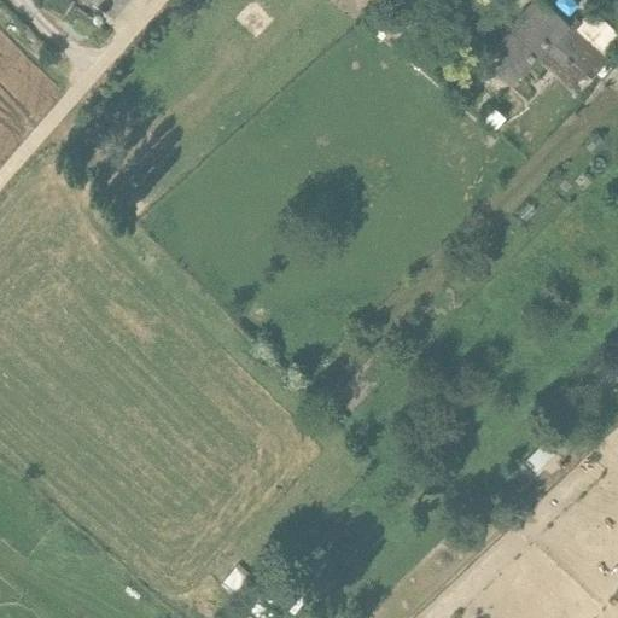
[(86,0),(112,22),(130,0),(86,0)]
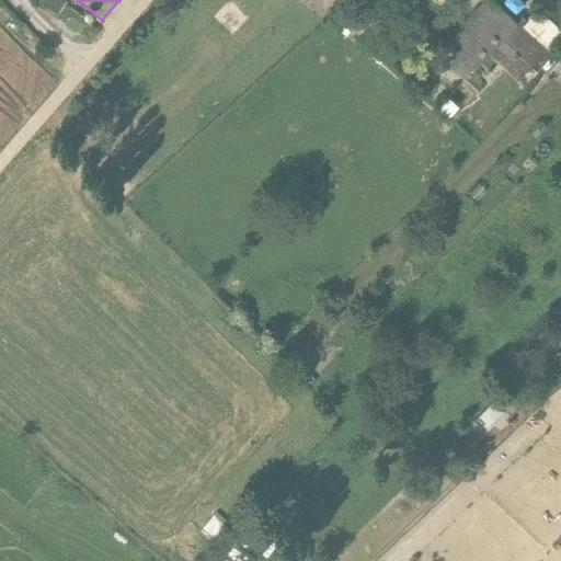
[(489,0),(484,0),(444,44),(455,54),(438,70),(448,78),(454,72),(464,79),(489,57),(523,87),(560,44),(560,34),(537,12),(526,24),(521,19),(515,24),(489,0)]
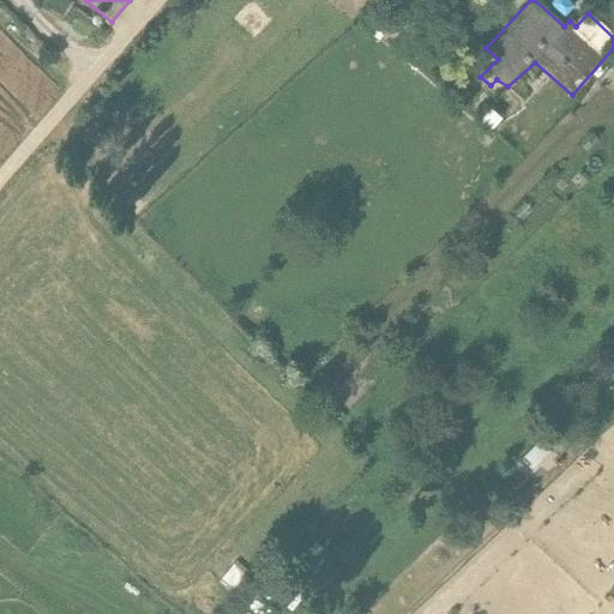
[(607,89),(613,80),(613,68),(613,67),(599,82),(607,89)]
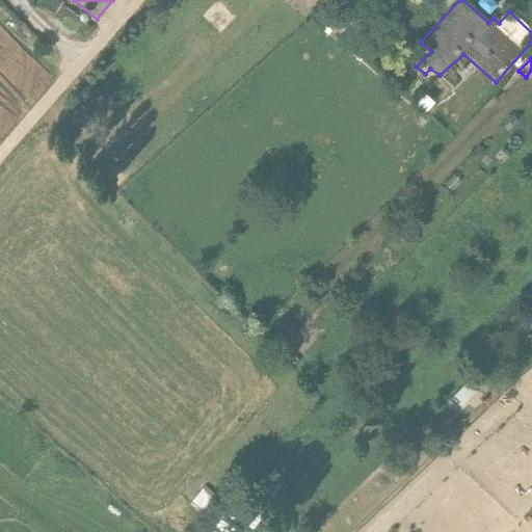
[(469,379),(453,395),(463,404),(478,389),(469,379)]
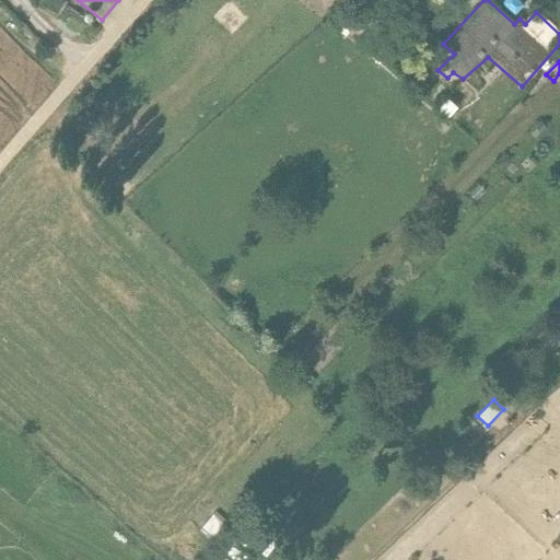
[(214,509),(199,527),(216,540),(230,522),(214,509)]
